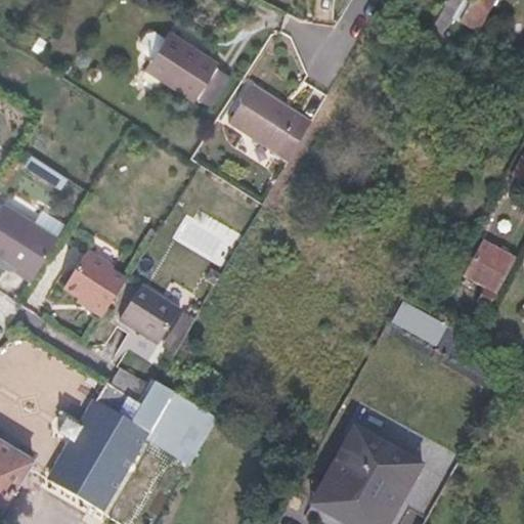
[(449,0),(433,31),(443,36),(453,18),(463,0),(449,0)]
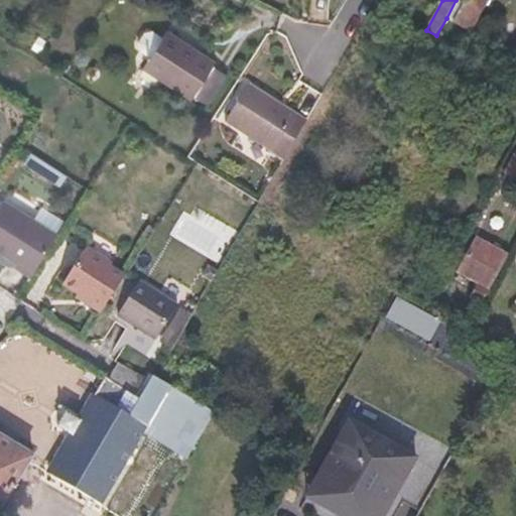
[(456,0),(446,18),(469,30),(485,0),(456,0)]
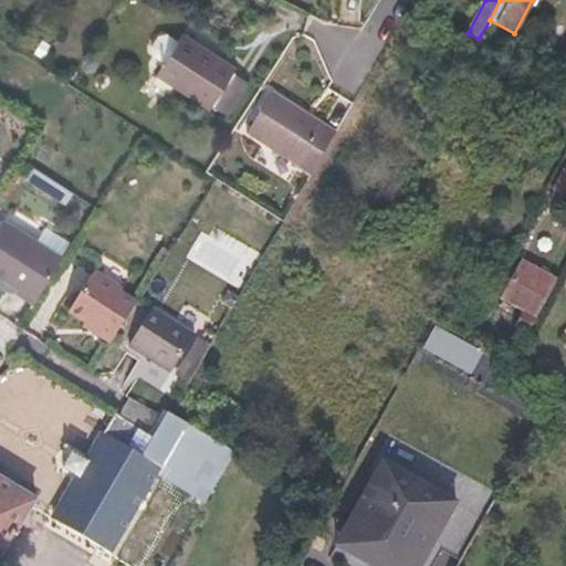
[(236,69),(182,33),(177,42),(163,64),(156,75),(209,109),(212,104),(227,114),(247,83),(232,73),(236,69)]
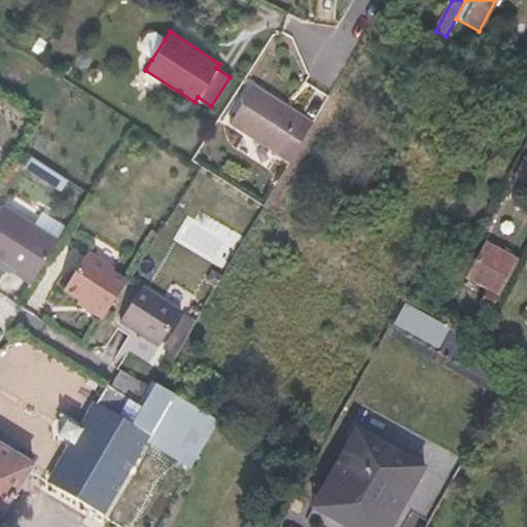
[(446,36),(435,31),(428,44),(447,56),(455,41),(446,36)]
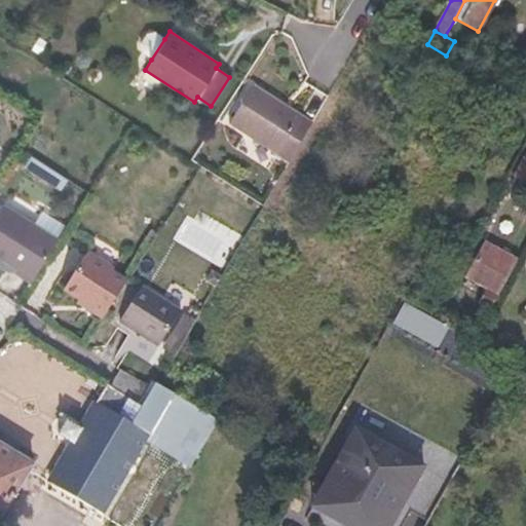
[(151,60),(164,39),(155,33),(146,34),(139,44),(141,52),(151,60)]
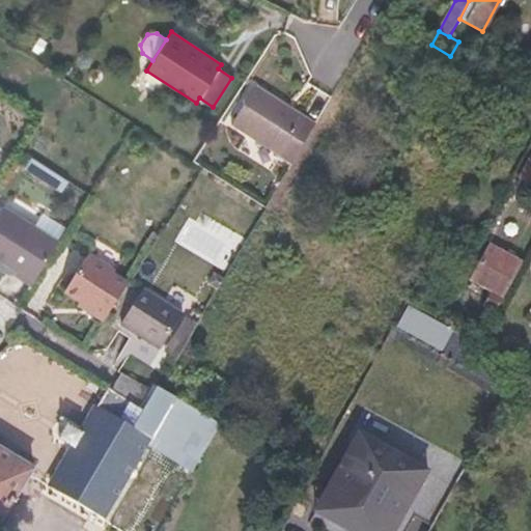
[(313,126),(253,90),(229,129),(290,165),(313,126)]
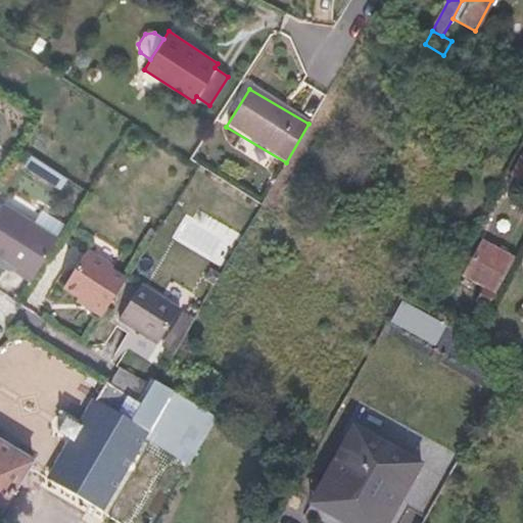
[(522,157),(512,177),(522,182),(522,157)]
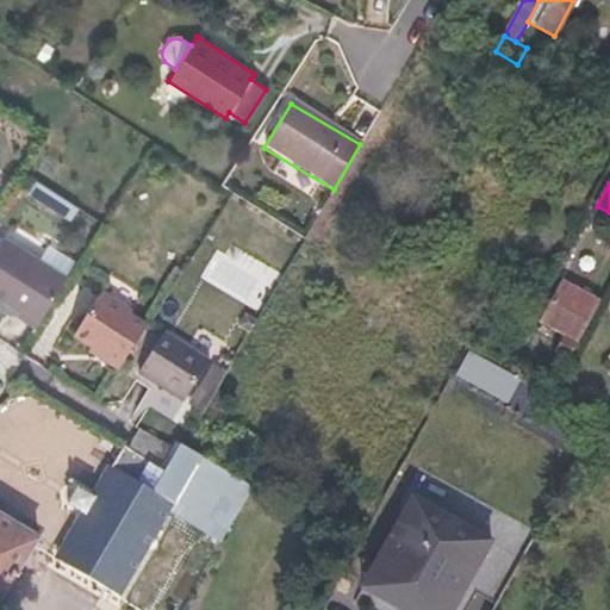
[(70,275),(6,236),(0,244),(0,293),(24,310),(20,316),(38,328),(70,275)]
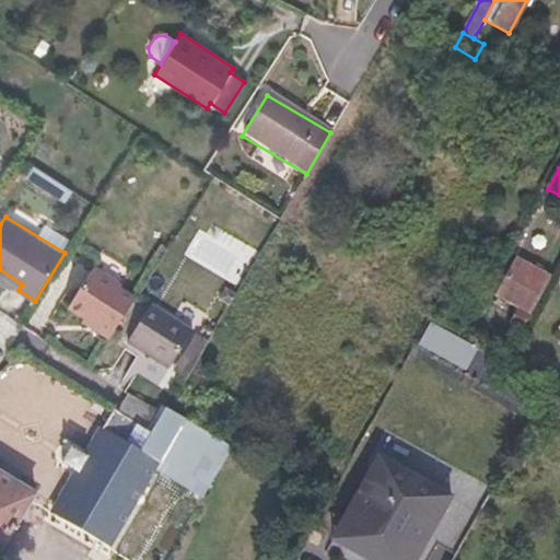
[(552,277),(518,258),(499,295),(521,307),(512,324),(524,329),(552,277)]
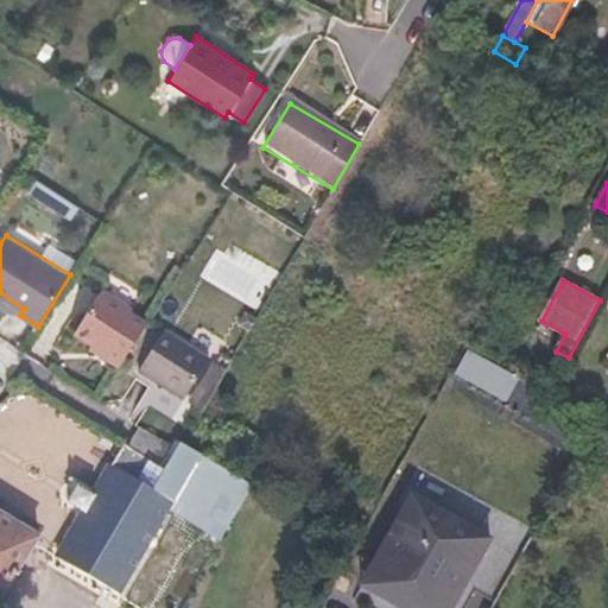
[(135,308),(105,287),(76,334),(106,353),(102,358),(120,368),(149,322),(133,311),(135,308)]
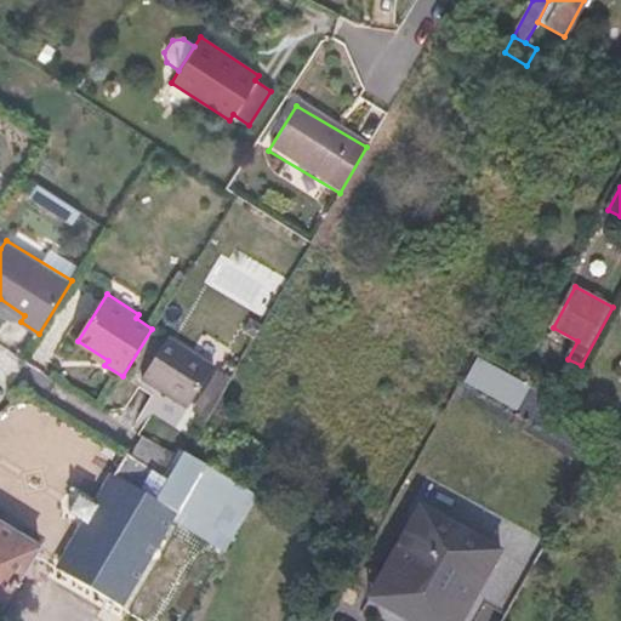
[(217,364),(171,335),(144,377),(191,406),(217,364)]
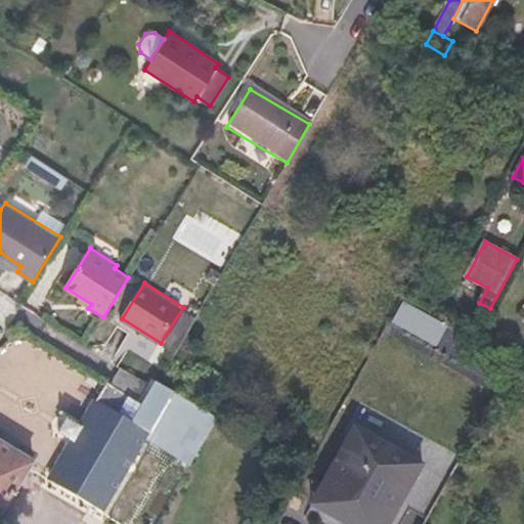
[(195,318),(186,312),(166,348),(175,353),(195,318)]
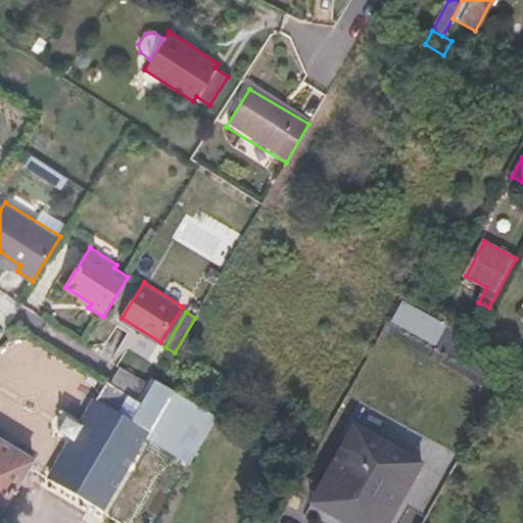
[(49,478),(103,509),(109,497),(147,432),(172,390),(157,382),(149,376),(136,397),(105,378),(80,424),(65,416),(57,430),(72,438),(49,478)]
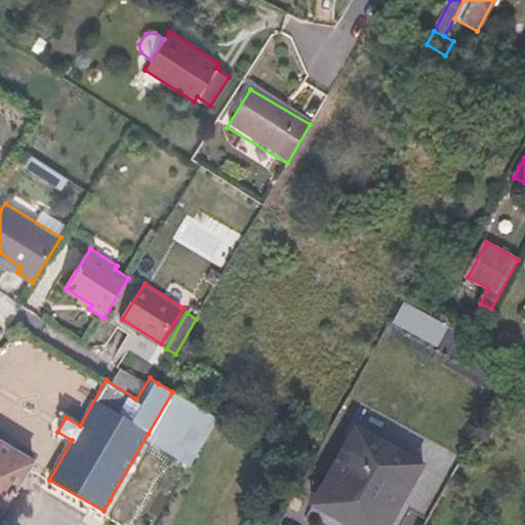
[(215,417),(172,392),(148,434),(192,459),(215,417)]
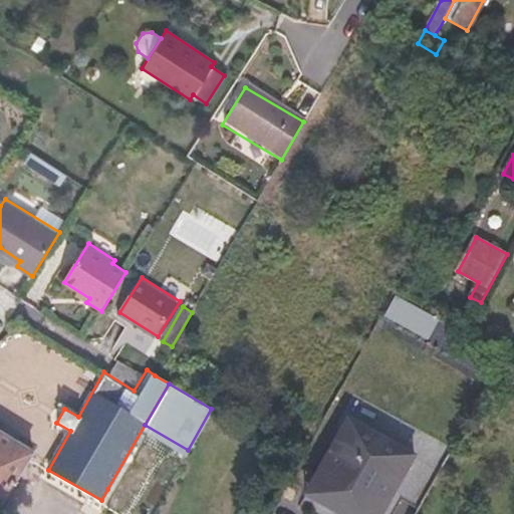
[(436,474),(347,422),(303,496),(334,513),(394,513),(403,499),(416,507),(436,474)]
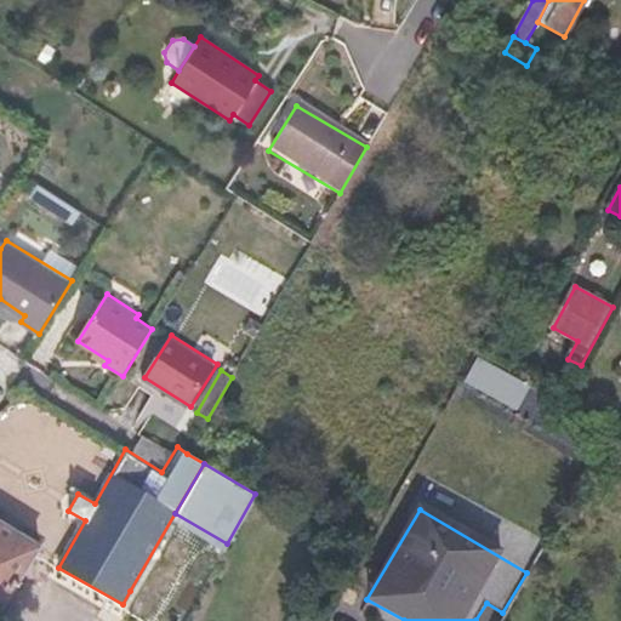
[(0,524),(0,610),(13,587),(16,590),(18,585),(16,584),(33,553),(38,546),(0,524)]
